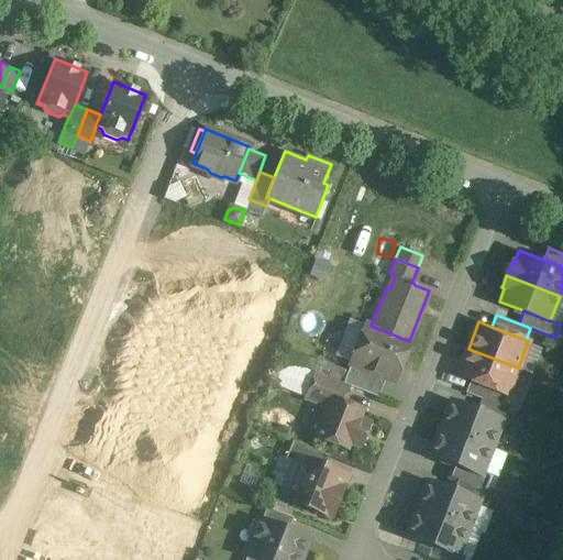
[(409,341),(371,326),(371,327),(365,325),(350,363),(386,376),(394,380),(409,341)]
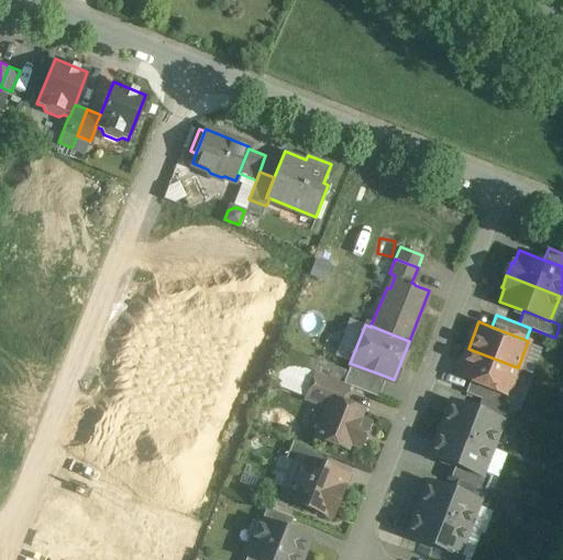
[(520,366),(530,370),(539,346),(529,342),(520,366)]
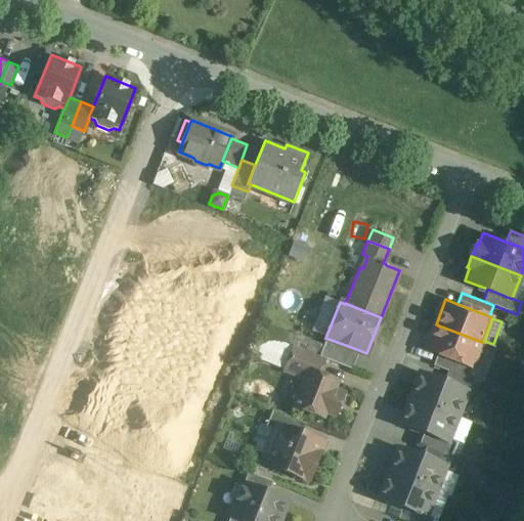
[(482,342),(436,324),(426,349),(438,353),(472,366),(482,342)]
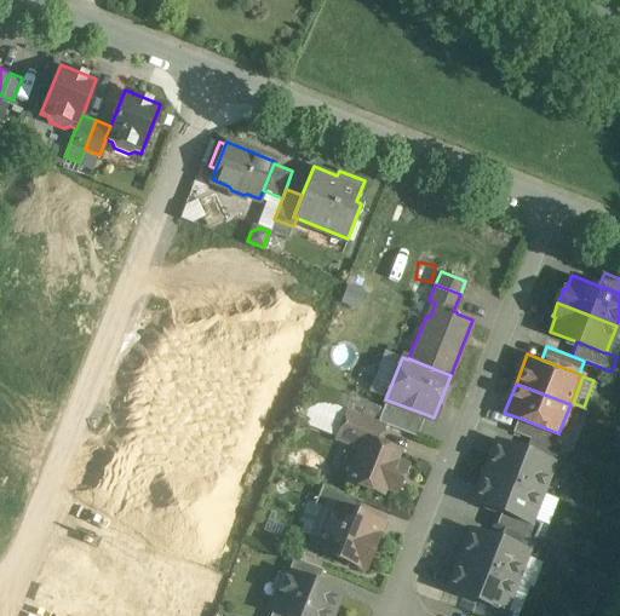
[(383,407),(350,395),(345,408),(349,409),(378,420),(383,407)]
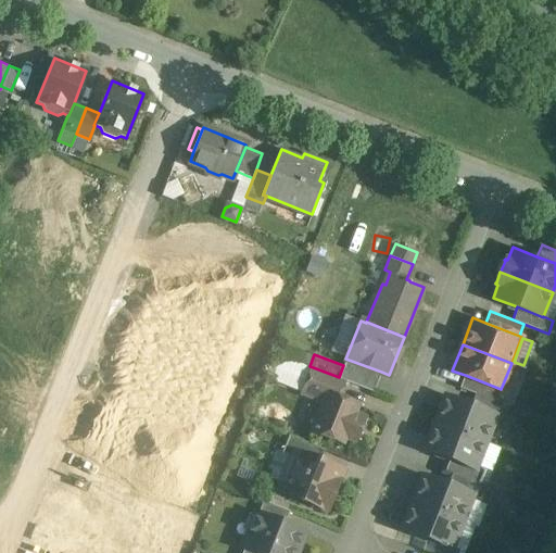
[(381,372),(345,359),(343,365),(339,377),(345,380),(374,391),(381,372)]
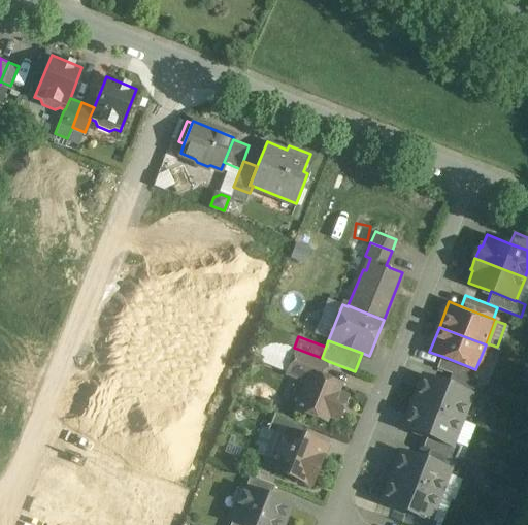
[(322,358),(297,349),(289,371),(307,380),(310,373),(322,378),(328,361),(322,358)]
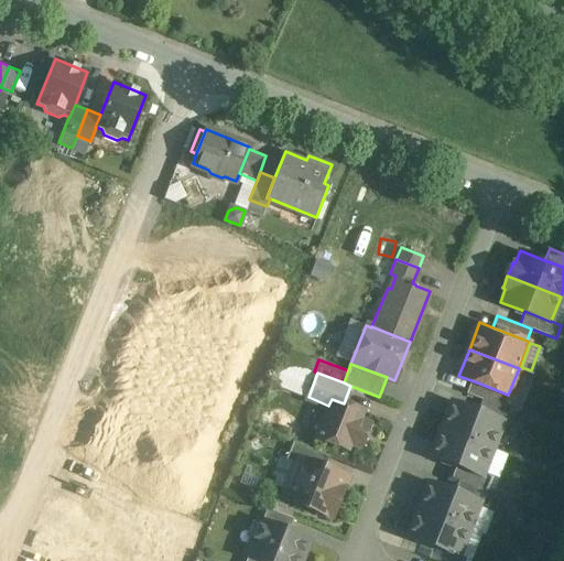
[(508,395),(472,380),(466,392),(483,399),(503,407),(508,395)]
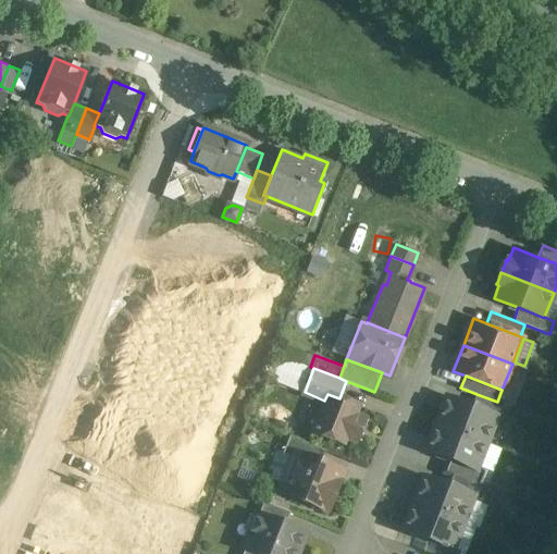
[(339,398),(327,394),(324,401),(313,430),(343,442),(345,435),(356,440),(363,418),(354,414),(357,406),(339,398)]
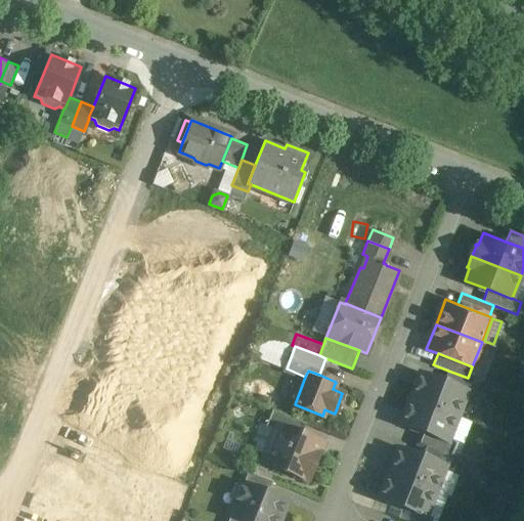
[(478,383),(468,378),(448,371),(443,382),(467,391),(466,392),(474,395),(478,383)]
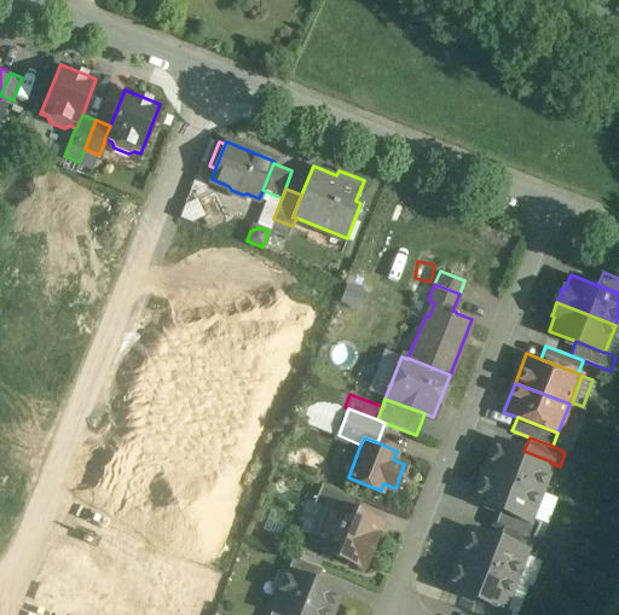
[(524,451),(497,440),(485,470),(539,491),(550,463),(551,462),(524,451)]
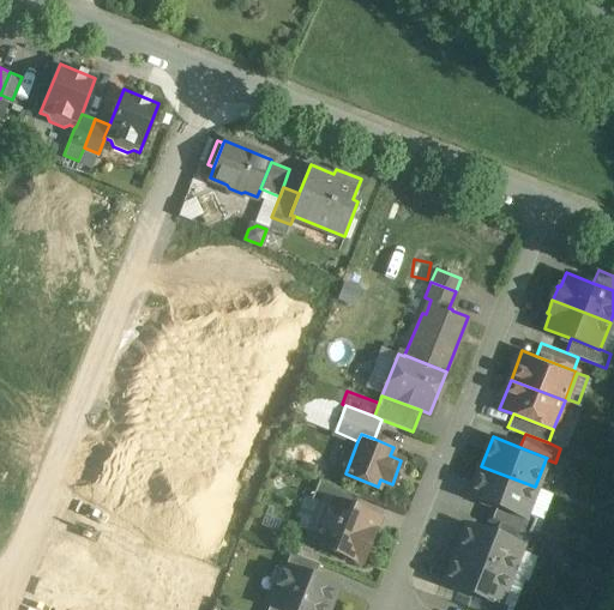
[(535,487),(481,466),(470,495),(497,506),(524,515),(524,514),(535,487)]
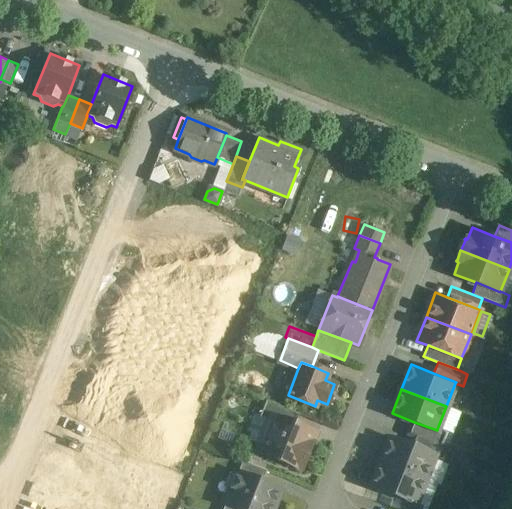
[(299,413),(266,400),(259,416),(270,420),(272,415),(295,424),(299,413)]
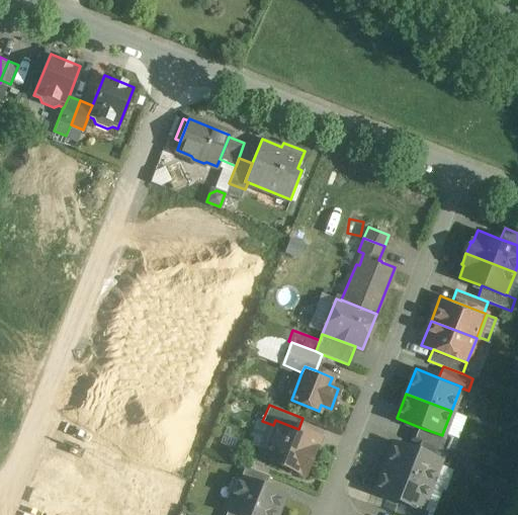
[(298,429),(275,420),(273,425),(260,456),(305,474),(319,437),(298,429)]
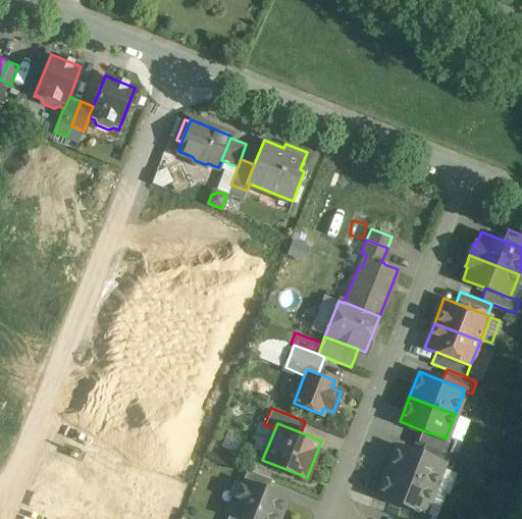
[(446,437),(446,438),(422,430),(418,442),(424,444),(449,454),(449,453),(454,440),(446,437)]
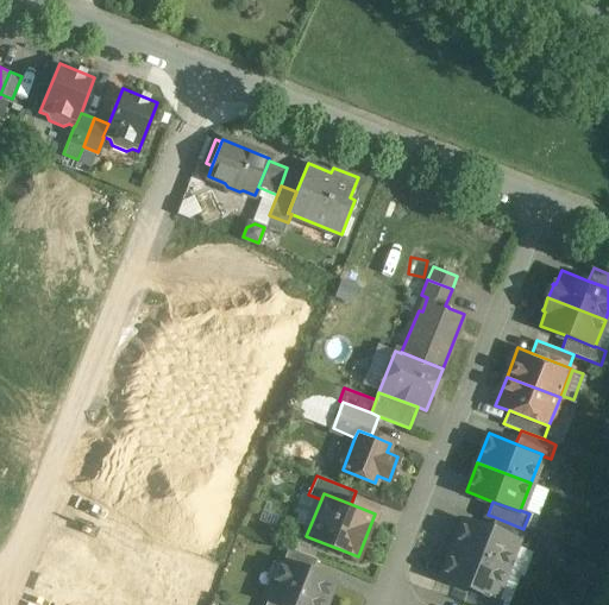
[(523,529),(495,517),(490,530),(516,541),(516,542),(525,546),(531,530),(523,528),(523,529)]
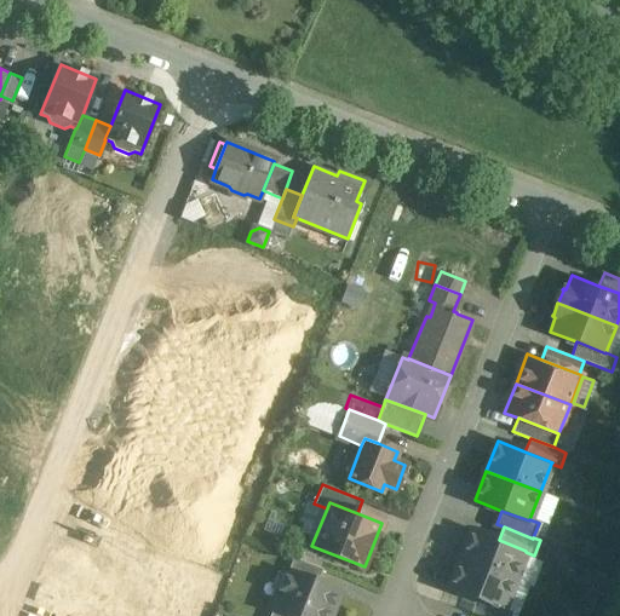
[(499,540),(472,530),(460,559),(515,580),(526,552),(526,551),(499,540)]
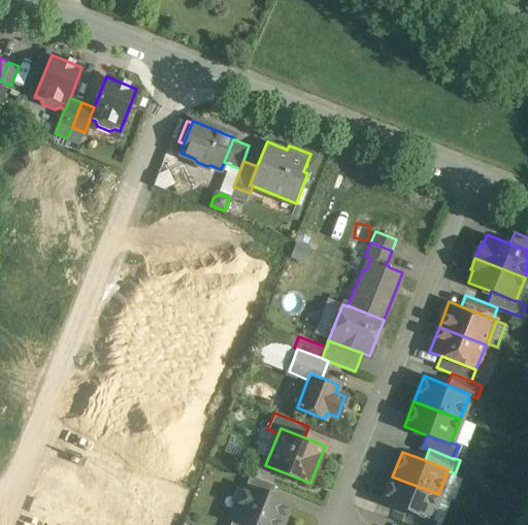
[(274,485),(250,474),(245,487),(270,496),(274,485)]
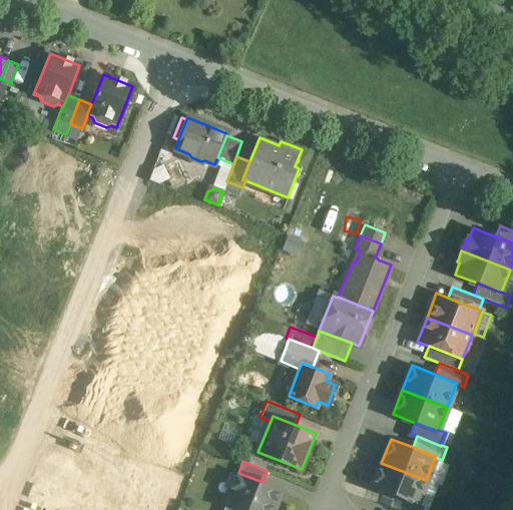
[(426,480),(381,463),(372,487),(394,496),(416,505),(417,503),(426,480)]
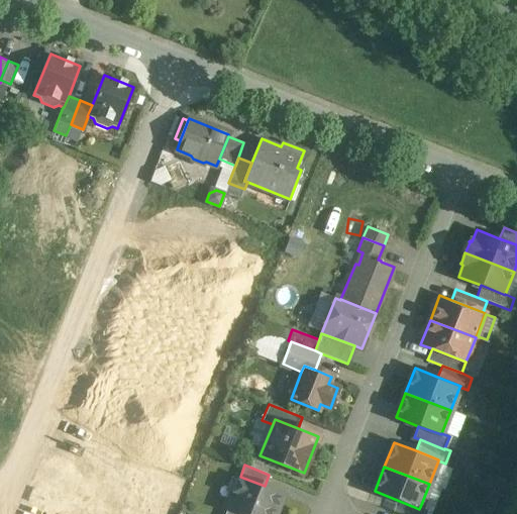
[(240,477),(238,476),(226,508),(227,509),(240,513),(275,513),(284,494),(265,486),(240,477)]
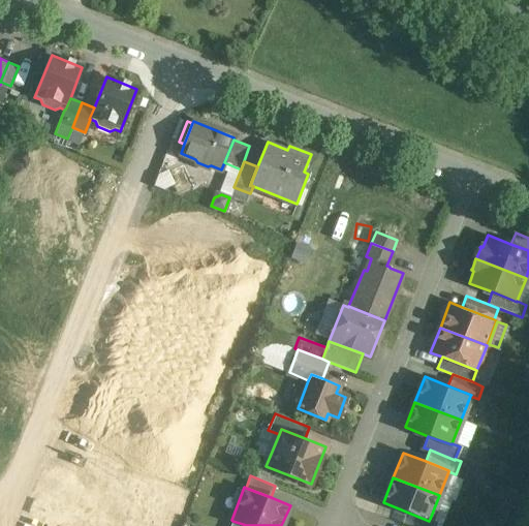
[(429,521),(406,512),(402,523),(409,525),(435,525),(437,522),(430,519),(429,521)]
